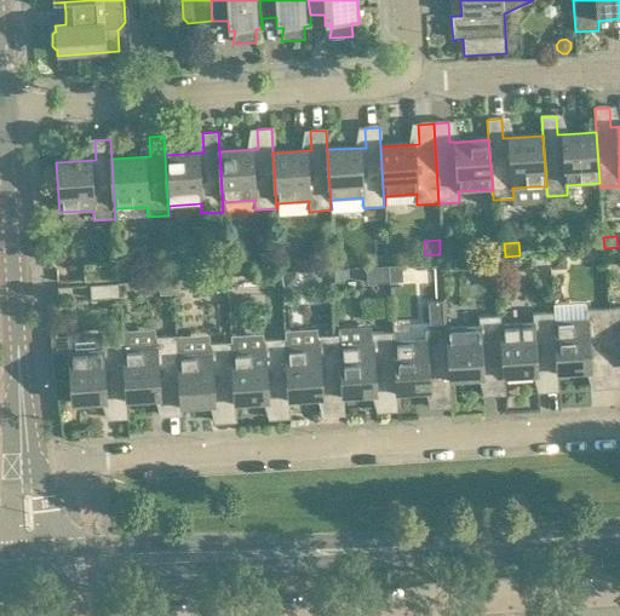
[(455,243),(442,245),(442,259),(457,258),(455,243)]
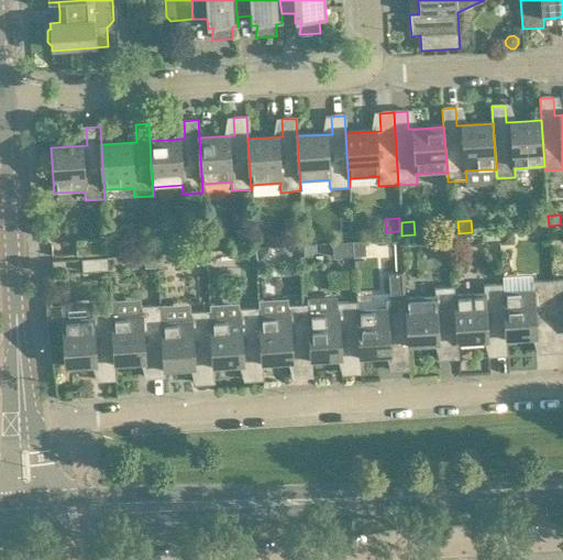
[(183,235),(183,239),(184,242),(187,244),(190,244),(194,243),(196,240),(196,237),(195,233),(191,231),(188,231),(185,232),(183,235)]
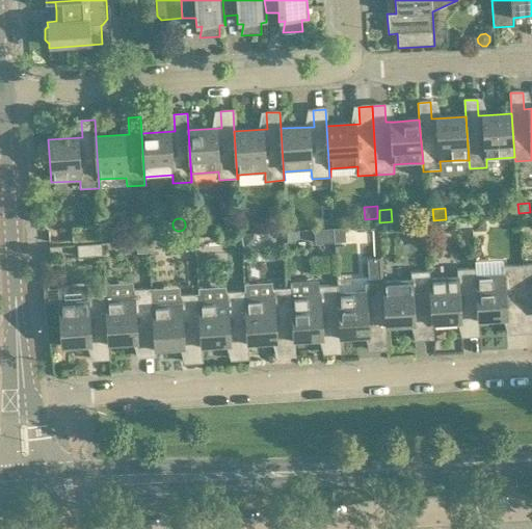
[(484,219),(472,219),(473,233),(481,233),(486,227),(485,219),(485,218),(484,219)]
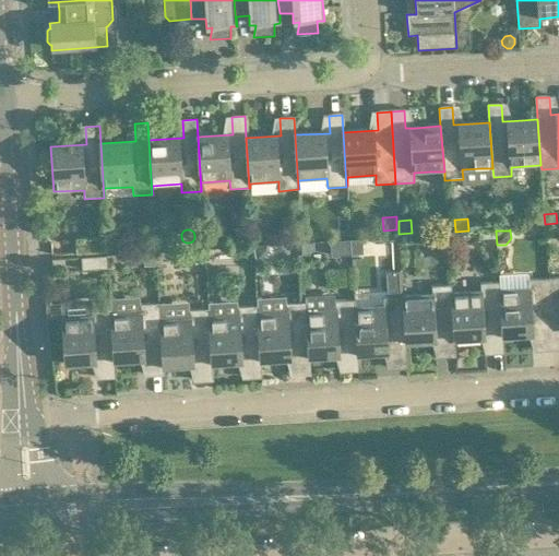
[(495,231),(483,232),(483,240),(496,239),(495,231)]
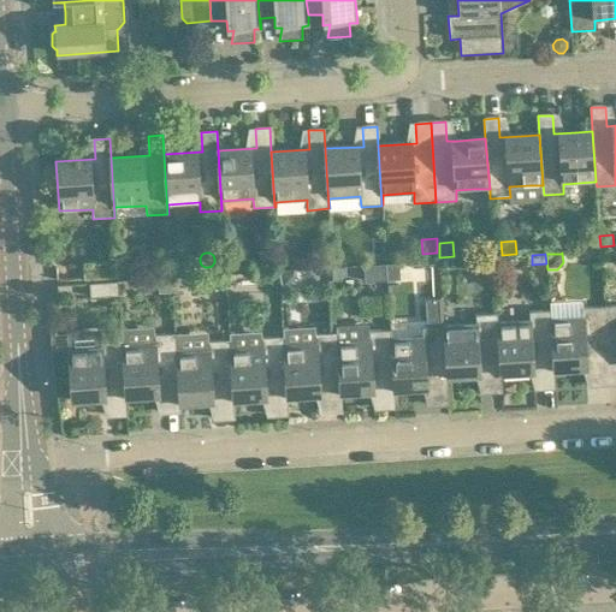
[(240,260),(225,261),(226,272),(241,271),(240,260)]
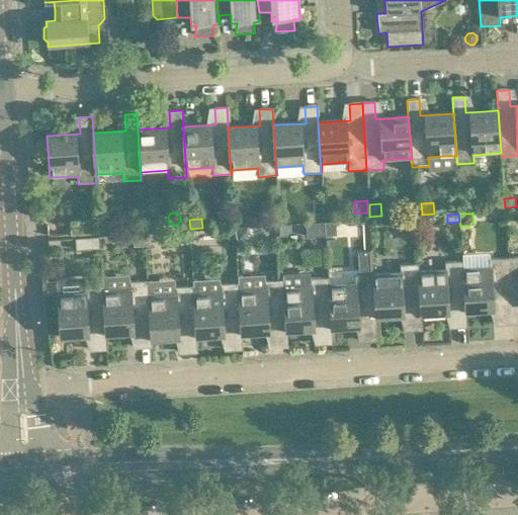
[(70,224),(71,236),(99,234),(98,222),(70,224)]
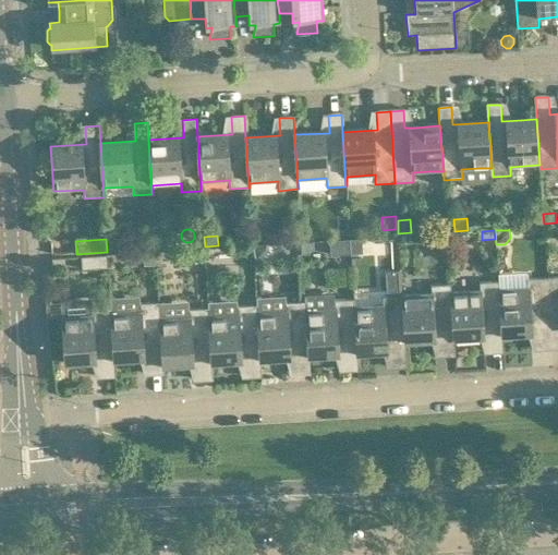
[(349,241),(329,242),(330,256),(350,255),(349,241)]
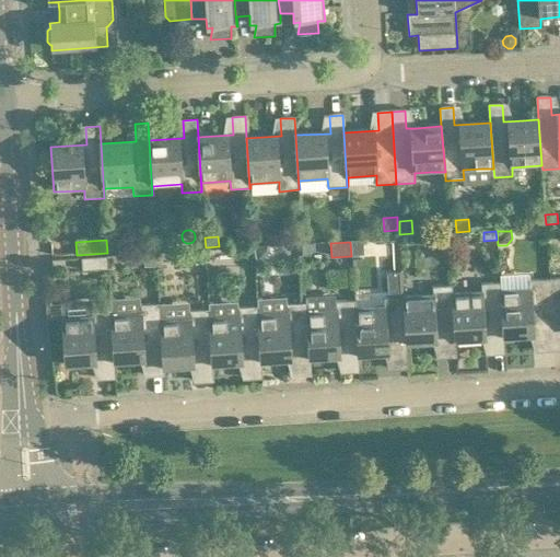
[(363,242),(350,242),(351,256),(364,256),(363,242)]
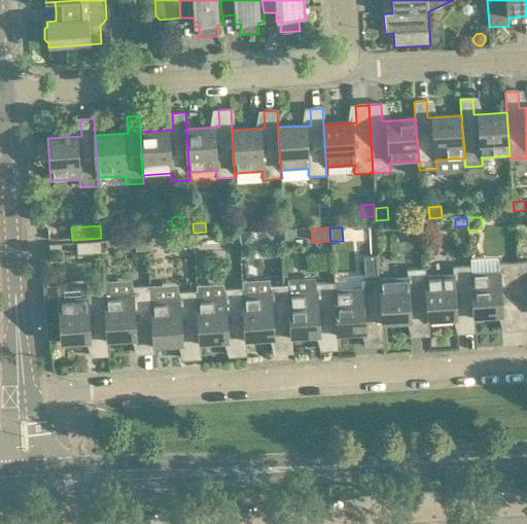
[(192,247),(192,238),(176,238),(177,248),(192,247)]
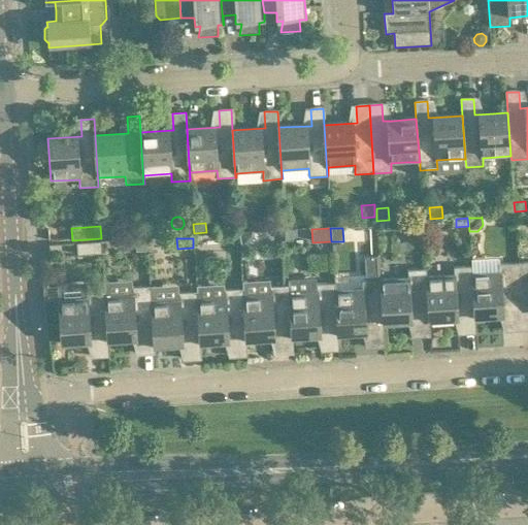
[(145,241),(134,242),(135,249),(140,254),(146,253),(145,241)]
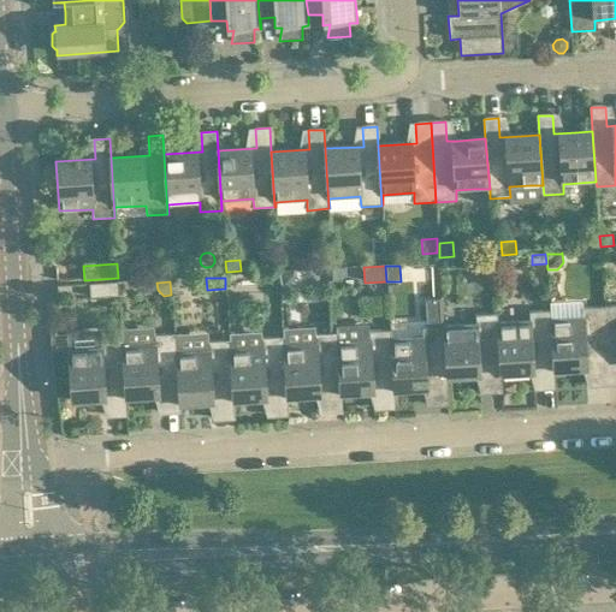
[(89,285),(90,299),(119,297),(118,283),(89,285)]
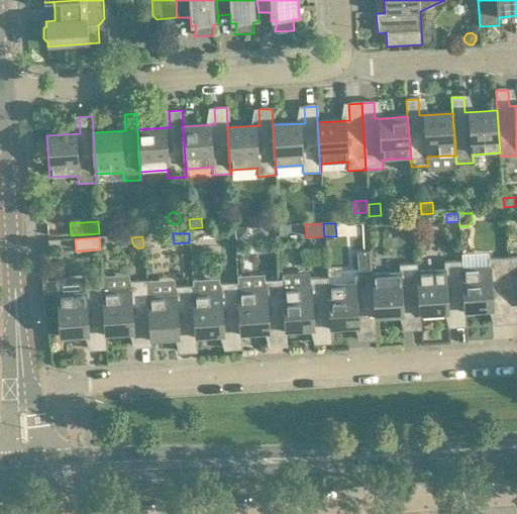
[(328,286),(327,286),(330,328),(347,327),(364,326),(365,342),(377,341),(375,317),(373,275),(370,276),(369,252),(357,253),(358,276),(354,276),(355,285),(344,285),(328,286)]
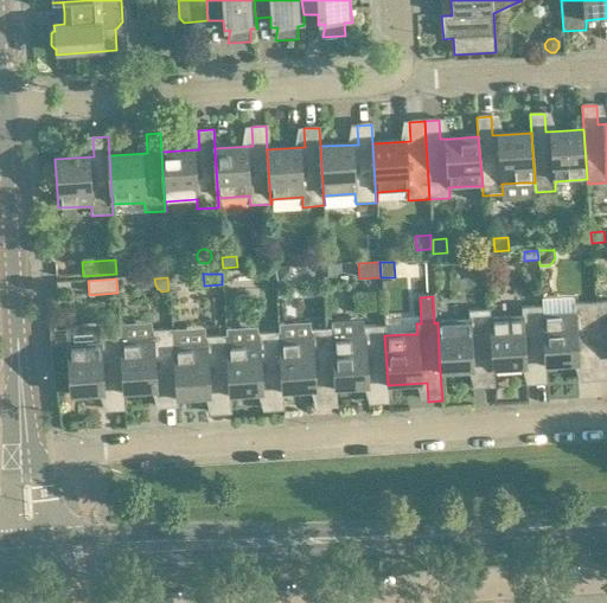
[(606,302),(595,303),(600,382),(606,380),(606,302)]
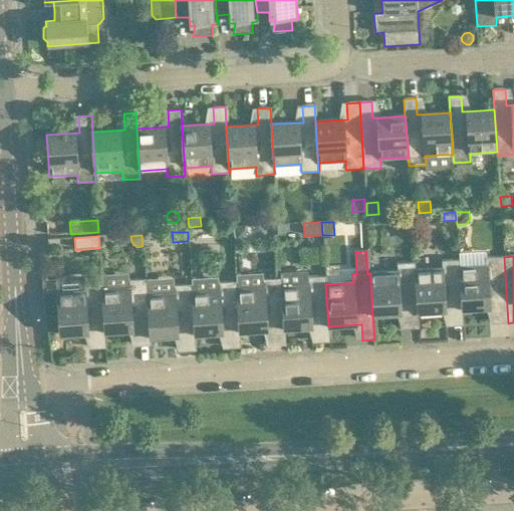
[(460,260),(459,260),(462,310),(495,307),(496,323),(508,323),(504,257),(486,258),(487,266),(460,268),(460,260)]
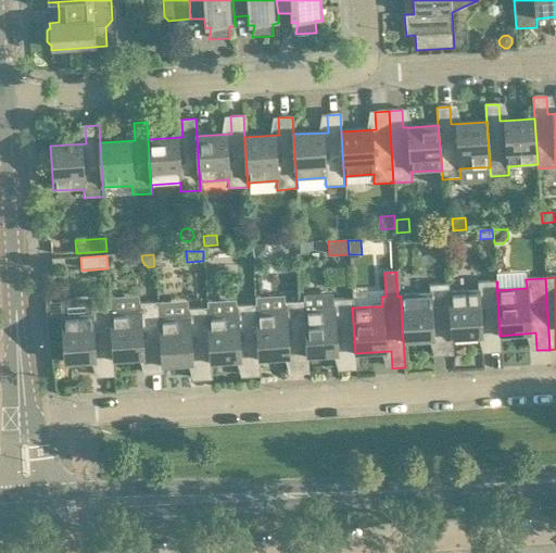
[(449,284),(447,284),(452,338),(487,336),(488,353),(501,353),(500,336),(496,281),(477,283),(478,291),(450,293),(449,284)]
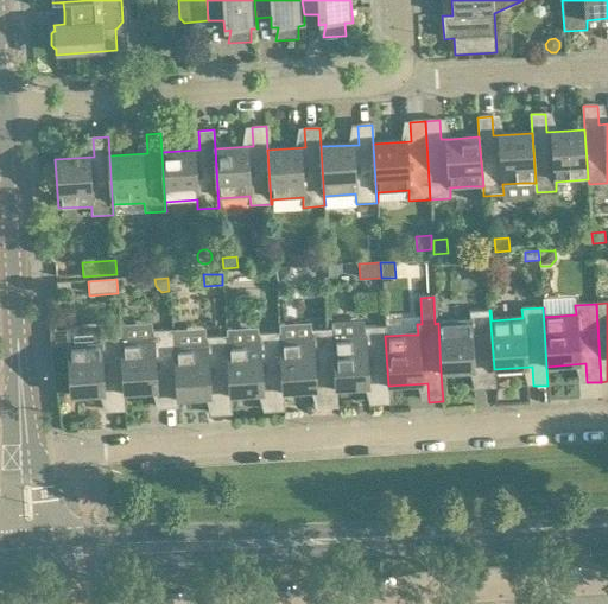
[(470,322),(438,323),(441,373),(480,370),(481,389),(495,388),(494,369),(489,310),(469,312),(470,322)]
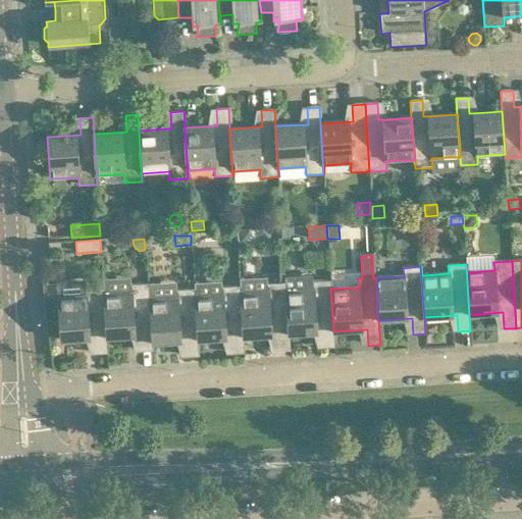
[(285,283),(284,283),(289,334),(321,332),(322,349),(334,348),(333,331),(330,280),(313,281),(313,291),(286,292),(285,283)]
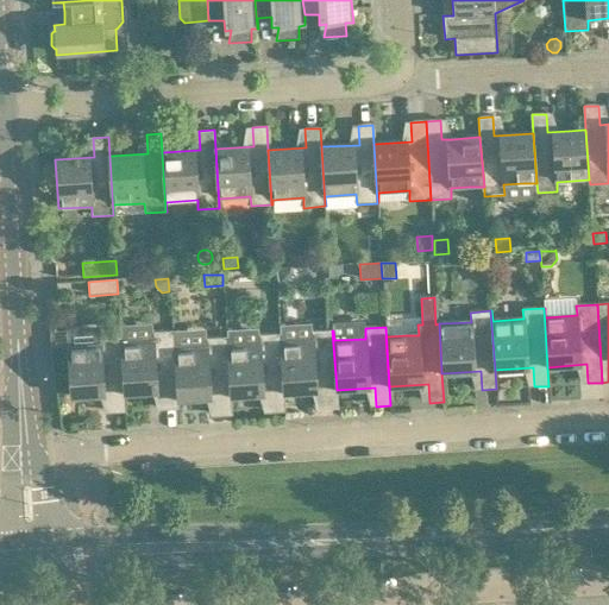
[(164,410),(179,409),(177,399),(174,331),(152,333),(154,342),(121,345),(121,334),(120,334),(124,394),(163,391),(164,410)]
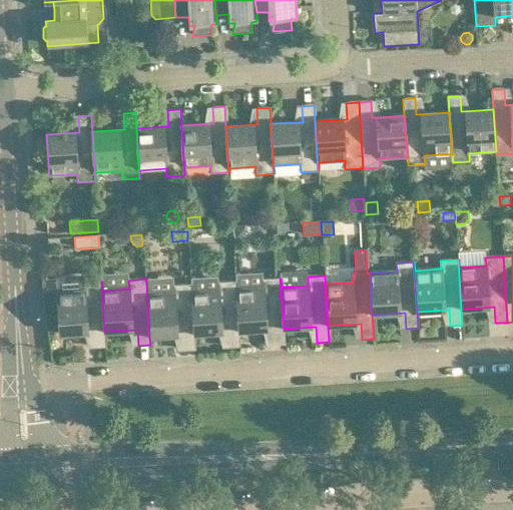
[(146,279),(149,337),(182,335),(183,351),(195,351),(194,335),(191,285),(173,286),(174,294),(147,296),(146,279)]
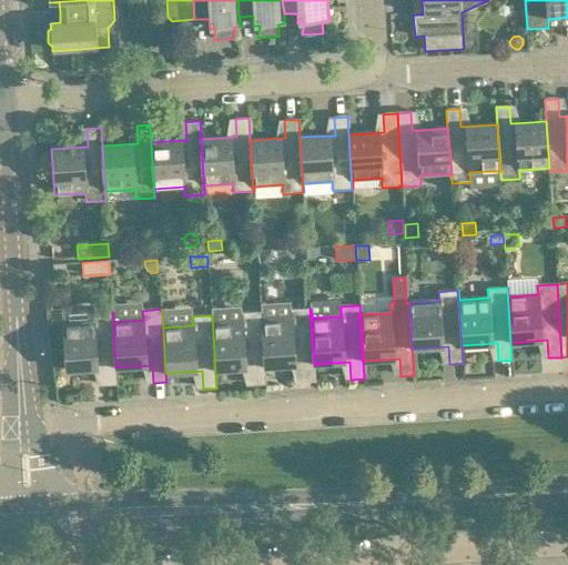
[(262,312),(261,312),(264,367),(301,365),(302,383),(315,382),(314,364),(310,309),(291,310),(292,319),(262,321),(262,312)]
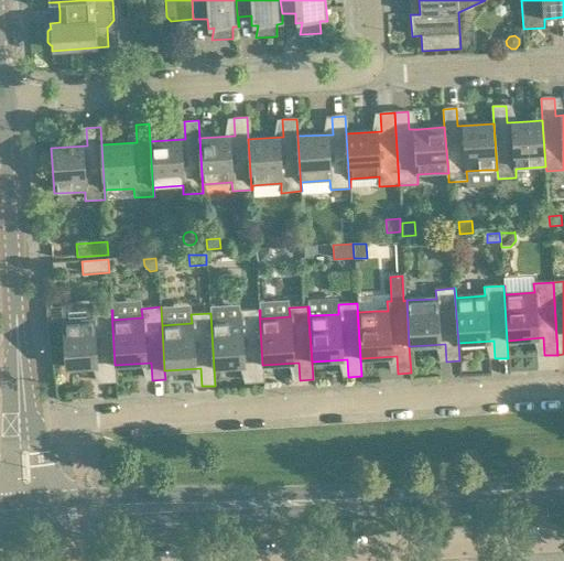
[(102,384),(116,383),(115,365),(111,310),(93,311),(93,321),(63,323),(65,368),(101,366),(102,384)]
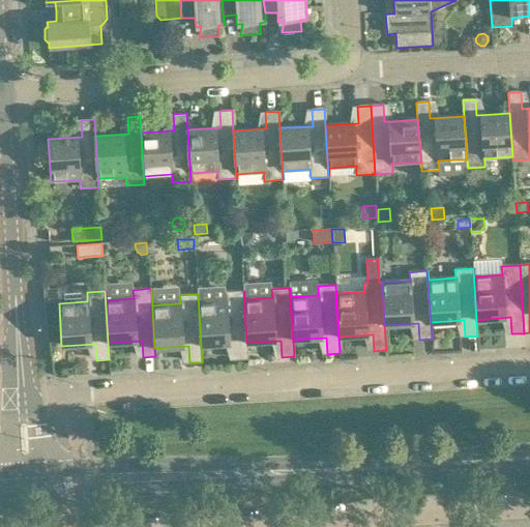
[(198,294),(201,346),(234,343),(235,359),(247,359),(246,343),(243,291),(226,292),(226,300),(199,302),(198,294)]
